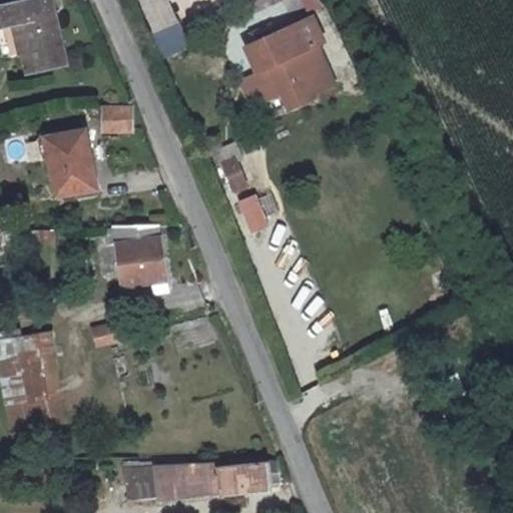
[(285,0),(293,18),(309,11),(303,0),(285,0)]
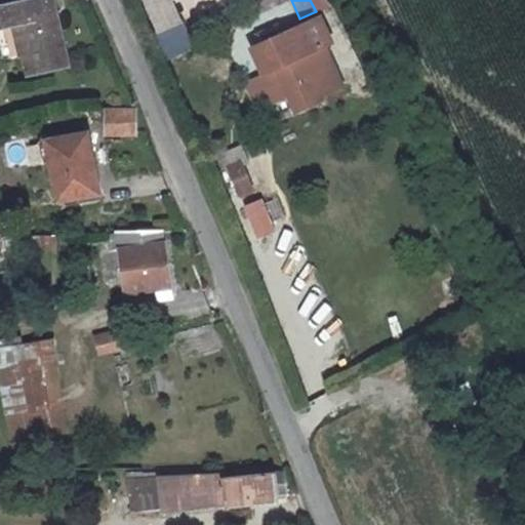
[(327,0),(311,0),(314,12),(329,10),(327,0)]
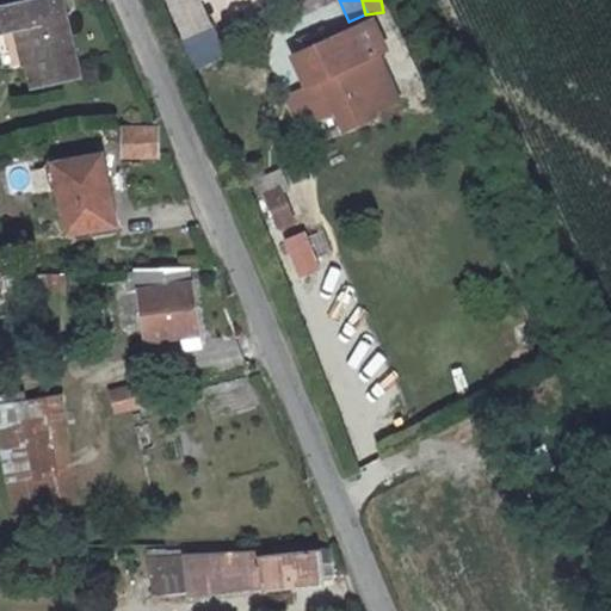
[(62,6),(2,13),(6,38),(31,34),(39,88),(91,79),(79,16),(65,18),(62,6)]
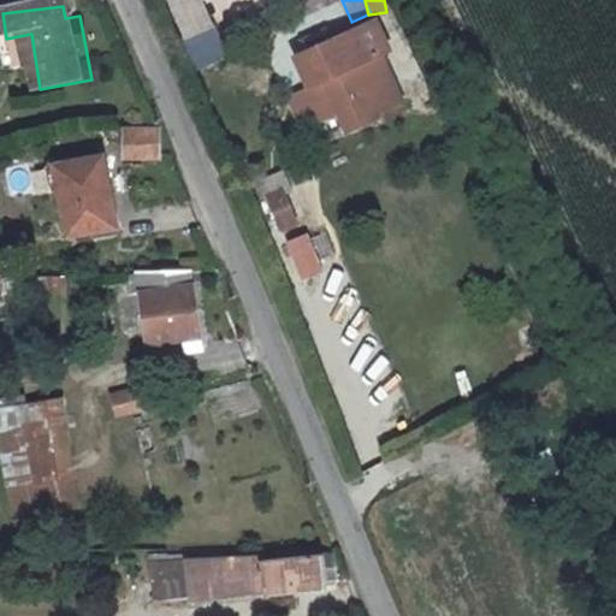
[(381,13),(303,48),(317,78),(331,71),(345,104),(354,124),(384,111),(381,106),(408,94),(386,47),(394,43),(381,13)]
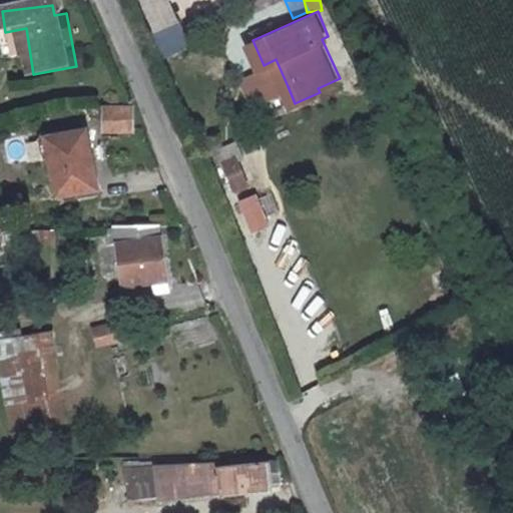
[(193,15),(166,26),(177,52),(203,40),(193,15)]
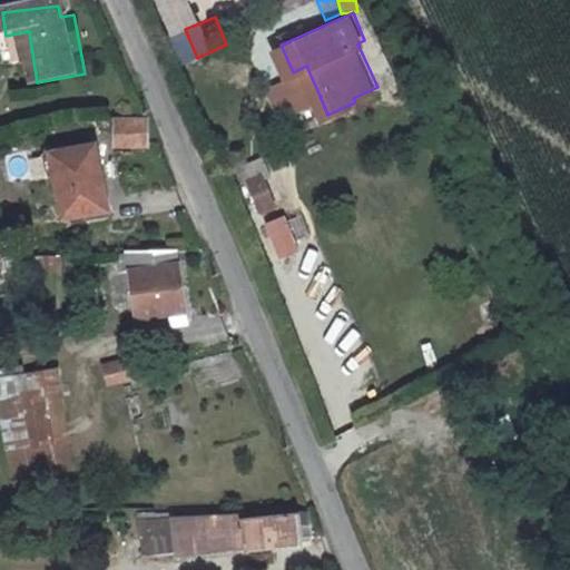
[(306,66),(293,72),(305,102),(320,96),(306,66)]
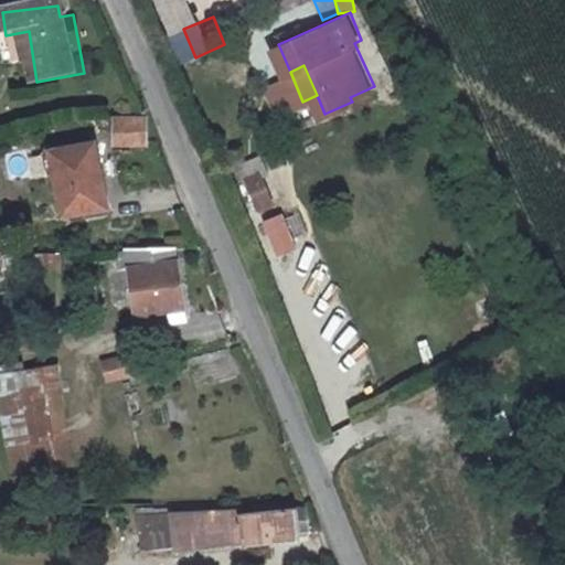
[(112,120),(110,149),(145,149),(145,120),(112,120)]
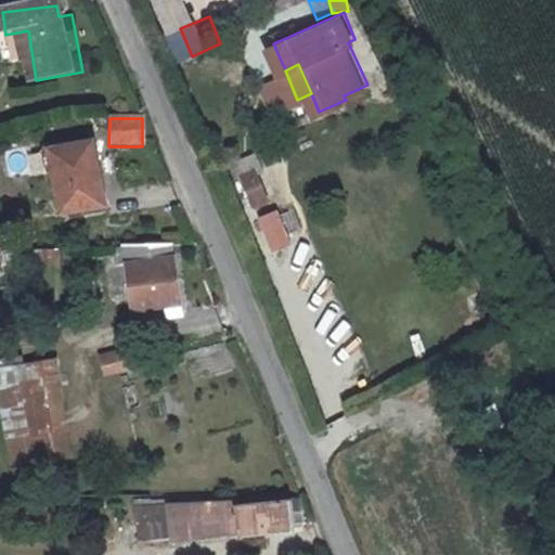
[(97,140),(55,149),(71,209),(111,199),(97,140)]
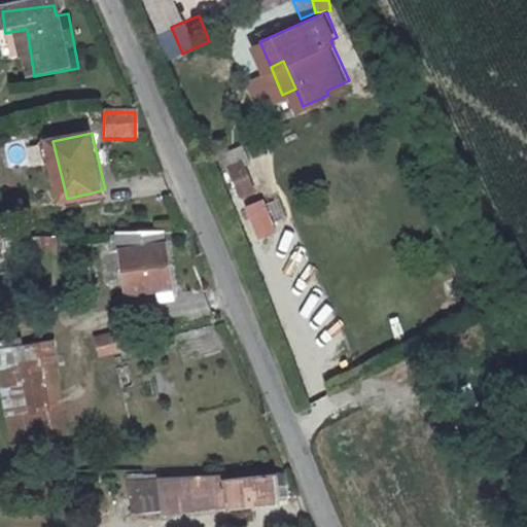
[(242,146),(223,153),(242,198),(260,189),(242,146)]
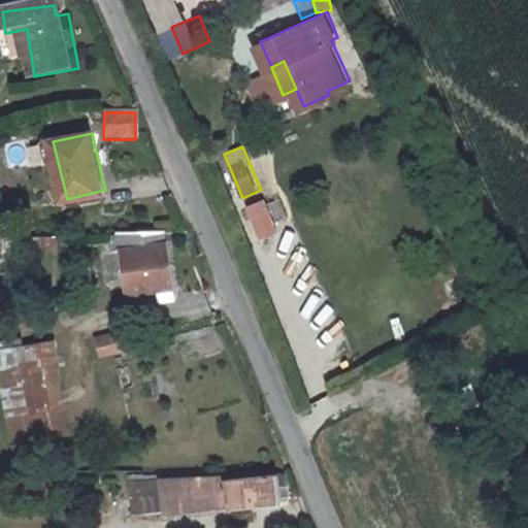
[(267,197),(245,206),(259,239),(281,231),(267,197)]
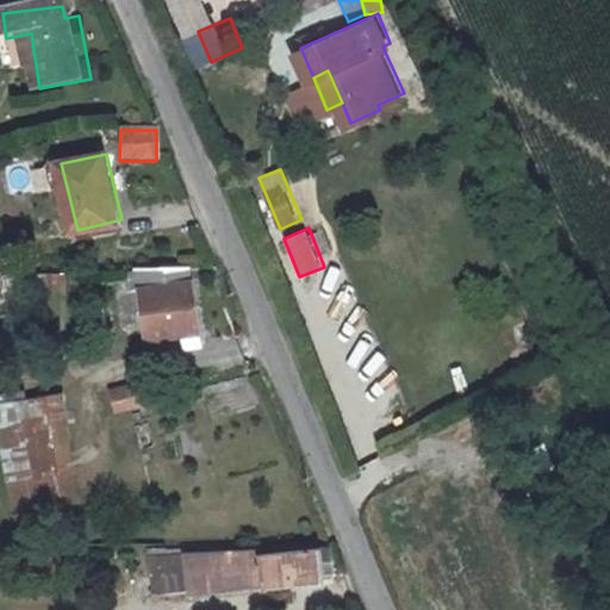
[(203,275),(148,284),(157,349),(213,342),(203,275)]
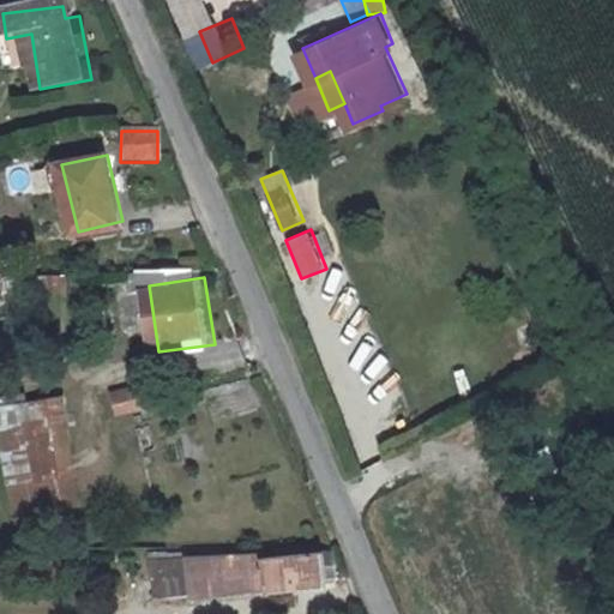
[(139,390),(115,393),(118,419),(143,414),(139,390)]
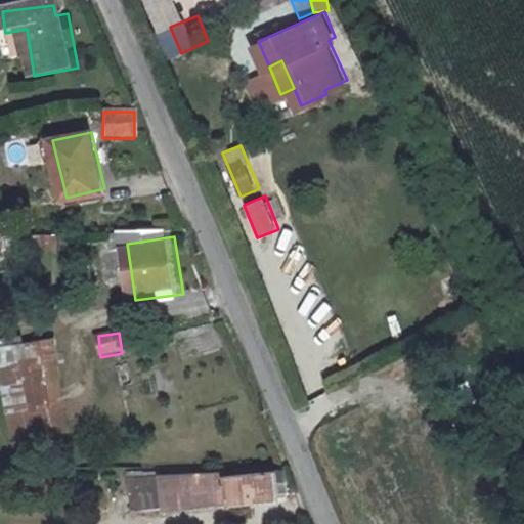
[(51,336),(14,343),(27,402),(48,398),(46,383),(60,381),(51,336)]
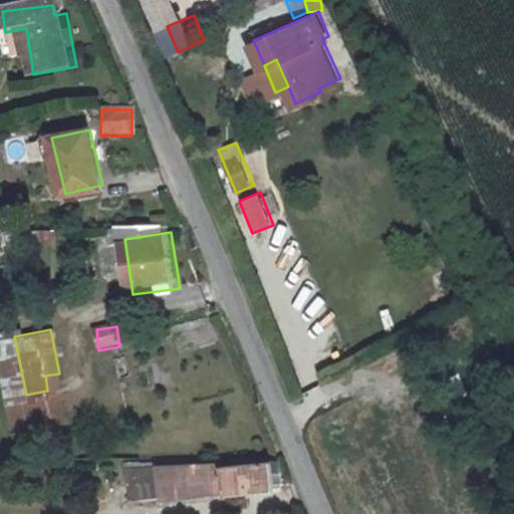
[(213,462),(130,469),(132,502),(267,494),(265,465),(213,468),(213,462)]
